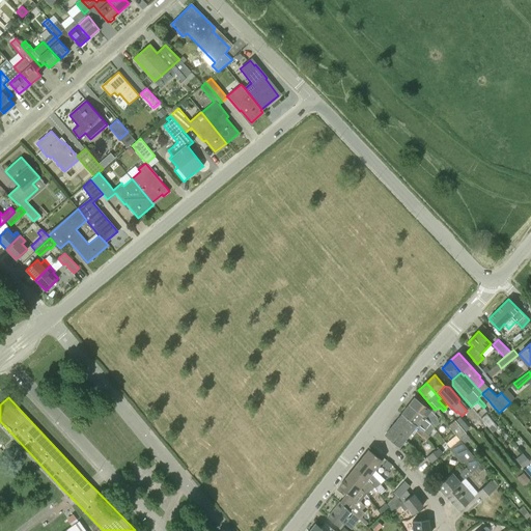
[(401,414),(416,426),(429,410),(415,397),(401,414)]
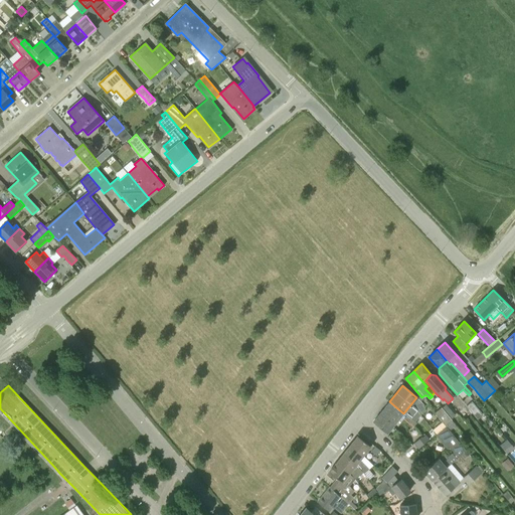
[(405,414),(414,425),(416,422),(410,418),(417,410),(420,414),(424,410),(423,404),(419,399),(416,397),(403,413),(405,414)]
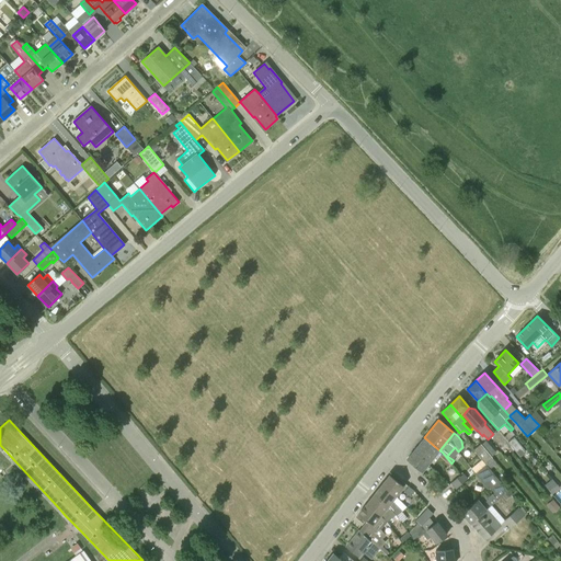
[(450,465),(451,464),(442,451),(439,450),(424,437),(413,450),(428,465),(434,457),(437,459),(436,461),(443,468),(447,461),(450,465)]
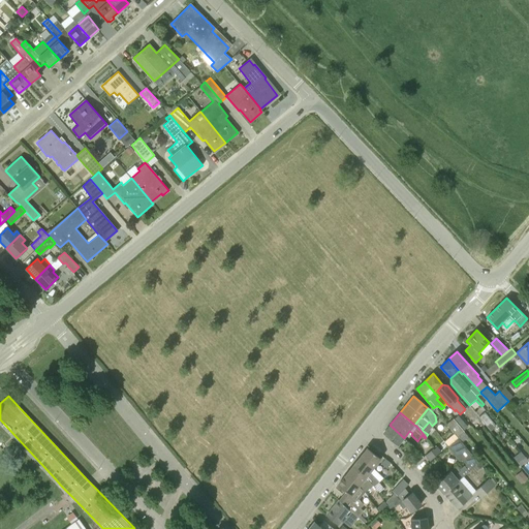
[(490,431),(496,426),(485,412),(478,417),(490,431)]
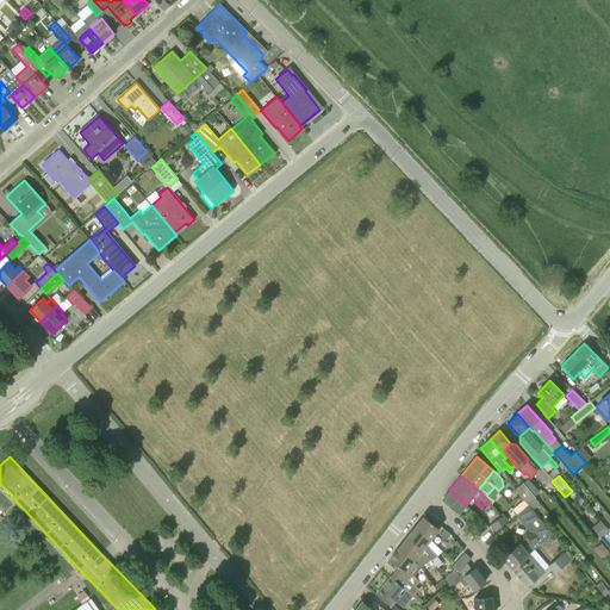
[(540,493),(541,492),(529,479),(524,483),(535,498),(540,493)]
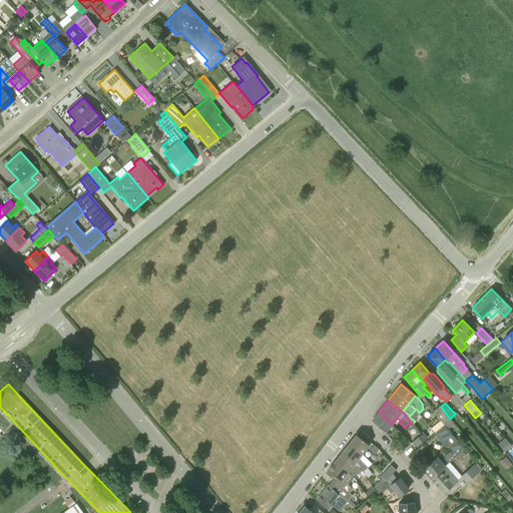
[(450,419),(441,406),(440,405),(433,411),(448,429),(454,424),(450,419)]
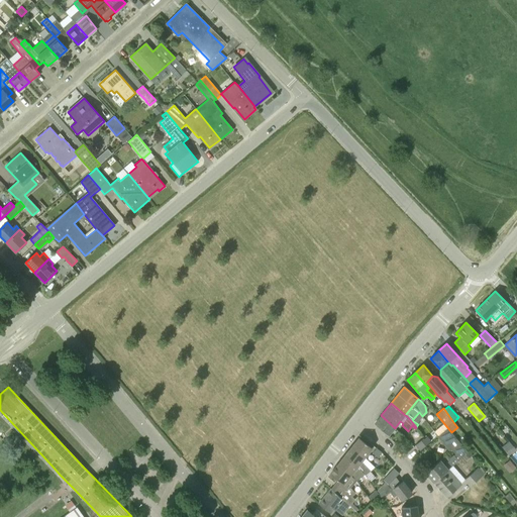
[(395,428),(381,415),(375,424),(389,435),(394,428),(395,428)]
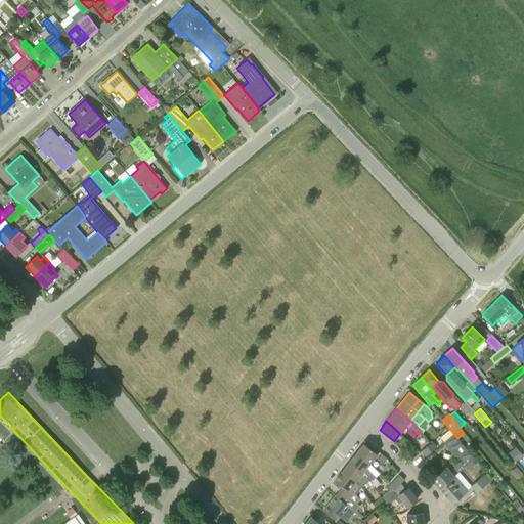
[(439,488),(454,475),(474,459),(453,434),(443,443),(455,456),(456,455),(461,461),(455,465),(452,461),(446,466),(430,480),(439,489),(439,488)]
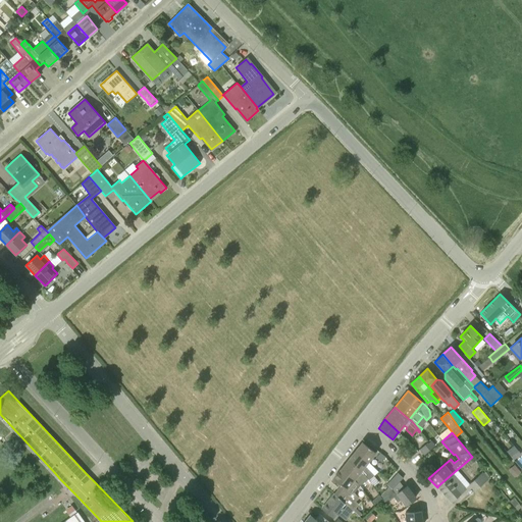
[(399,440),(404,445),(408,440),(403,436),(399,440)]
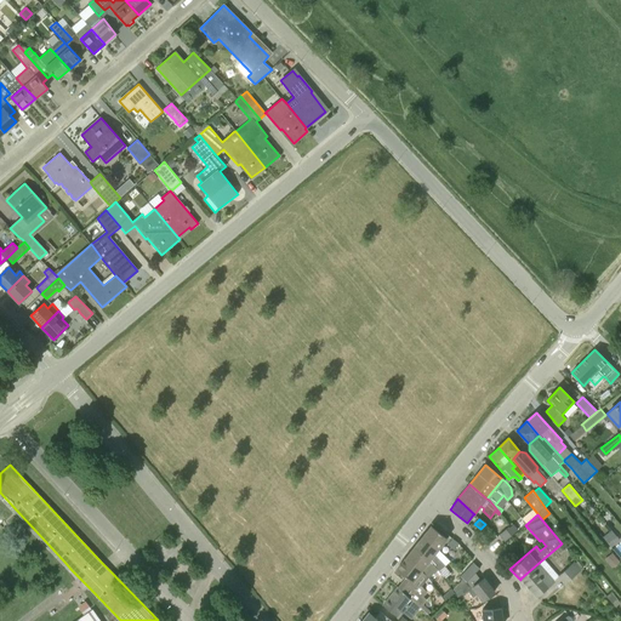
[(422,537),(438,550),(449,535),(440,529),(439,531),(431,527),(422,537)]
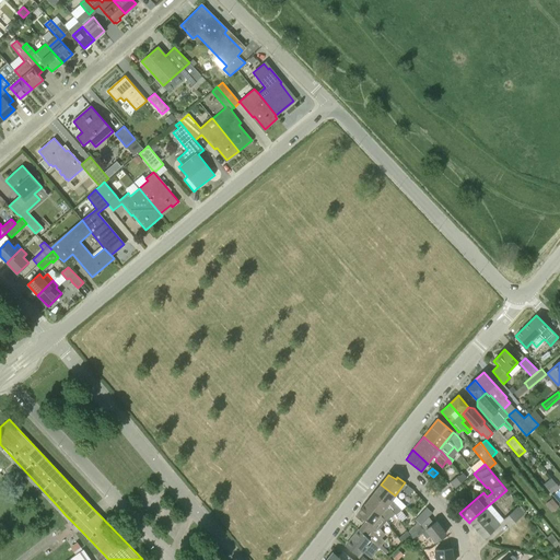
[(455,481),(459,486),(467,479),(463,476),(461,478),(461,477),(455,481)]
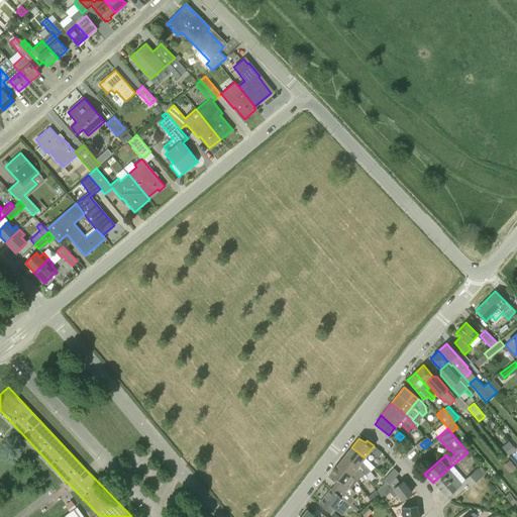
[(502,447),(506,452),(513,446),(509,441),(502,447)]
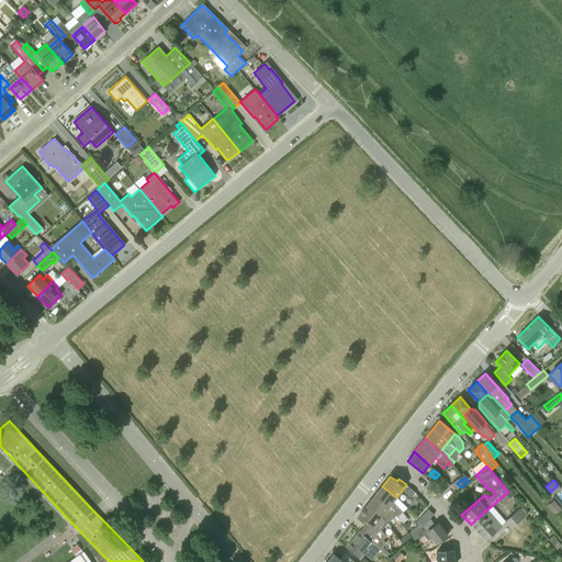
[(553,495),(561,489),(558,485),(550,492),(553,495)]
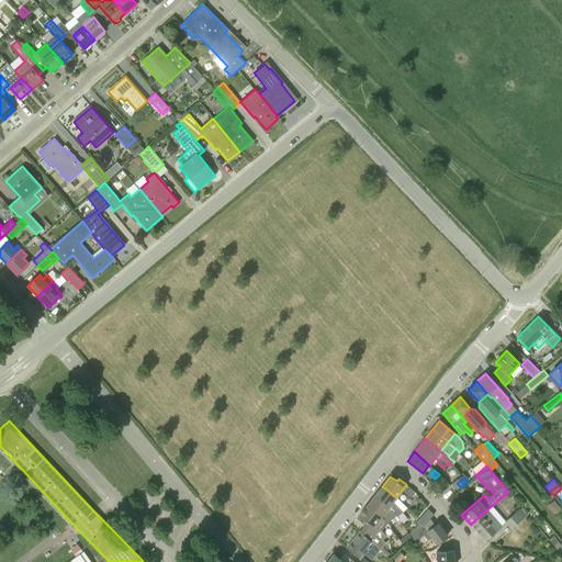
[(391,509),(393,514),(396,517),(401,524),(407,519),(403,512),(407,508),(396,497),(382,486),(374,495),(391,509)]
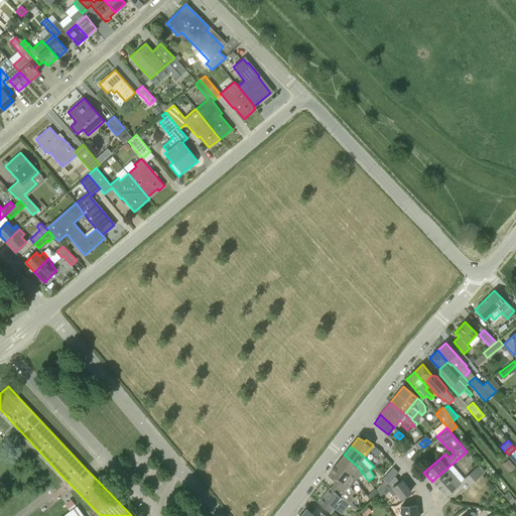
[(371,453),(377,458),(381,453),(375,447),(371,453)]
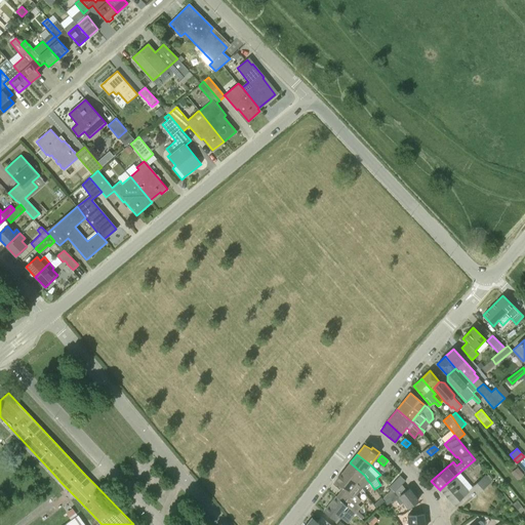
[(364,485),(367,480),(365,476),(350,462),(342,472),(367,491),(368,490),(364,485)]
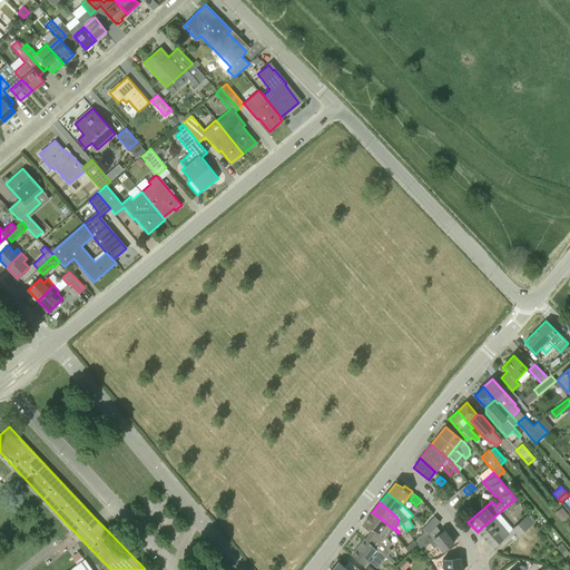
[(563,507),(556,511),(562,520),(569,514),(563,507)]
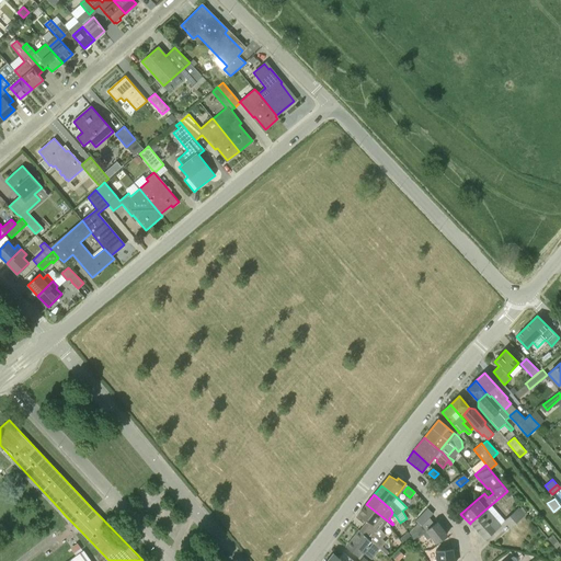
[(359,531),(370,541),(379,549),(386,542),(382,539),(386,536),(379,528),(385,522),(386,522),(388,525),(389,527),(392,525),(366,504),(358,515),(367,522),(359,531)]
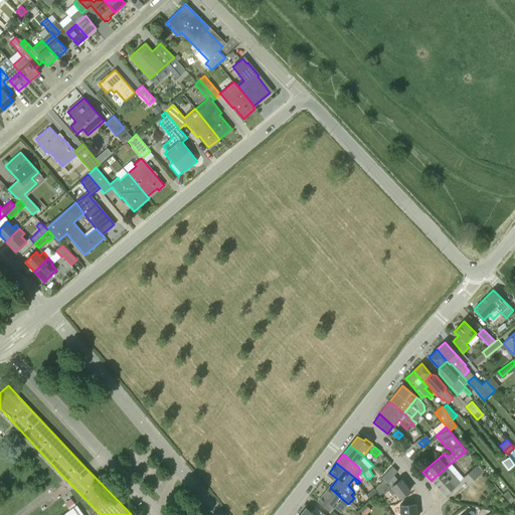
[(462,478),(468,485),(482,473),(481,472),(483,470),(479,466),(480,466),(479,465),(477,467),(476,466),(462,478)]
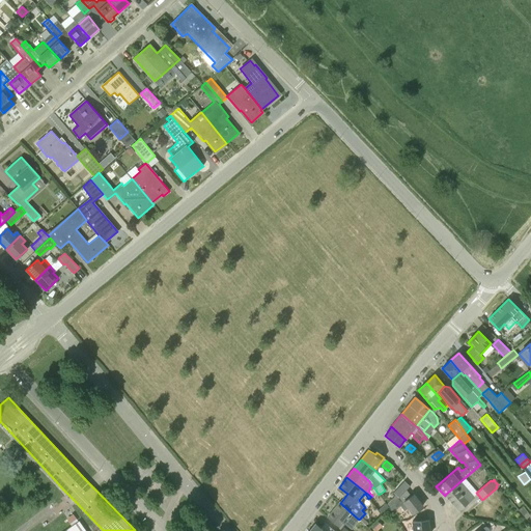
[(396,495),(386,504),(388,507),(398,498),(409,486),(403,480),(392,493),(396,495)]
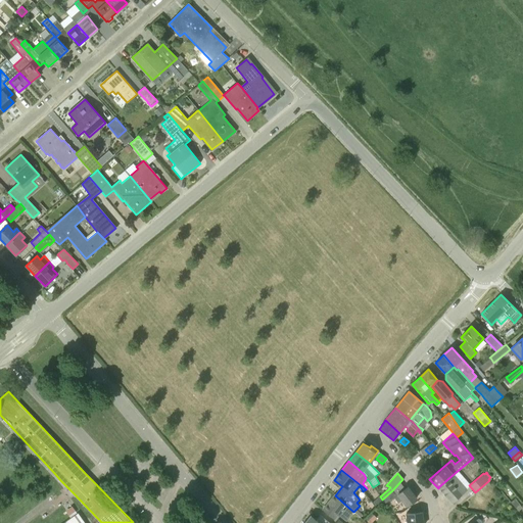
[(454,474),(438,487),(452,503),(467,489),(454,474)]
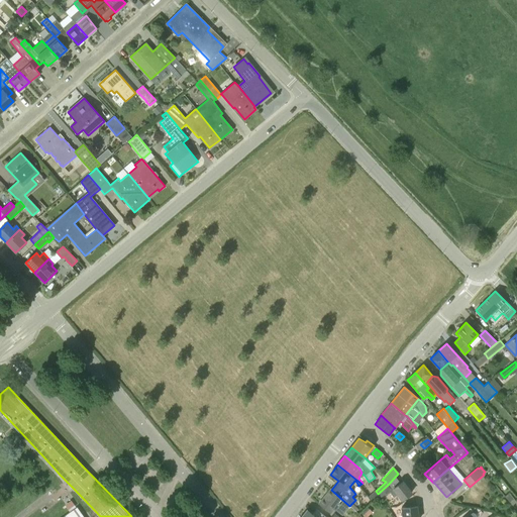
[(393,489),(388,485),(378,494),(382,498),(389,492),(393,497),(397,494),(402,500),(411,493),(403,481),(393,489)]
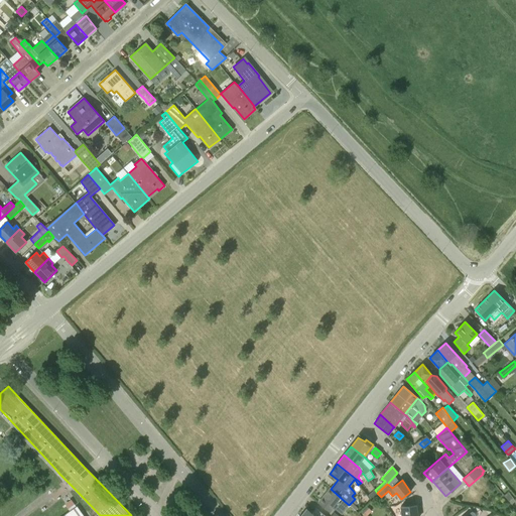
[(341,498),(331,489),(318,504),(330,512),(333,508),(335,509),(340,503),(338,502),(341,498)]
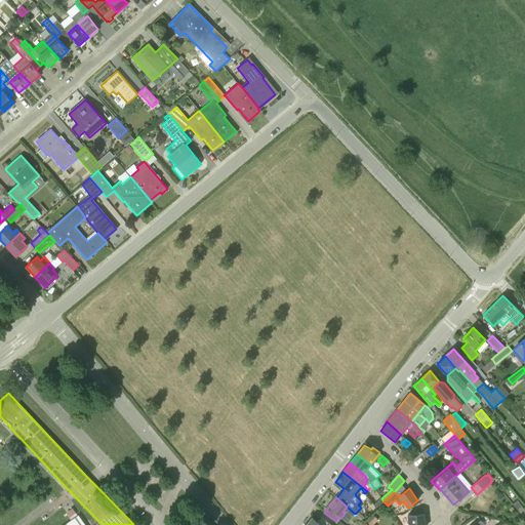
[(377,509),(384,501),(381,498),(374,505),(377,509)]
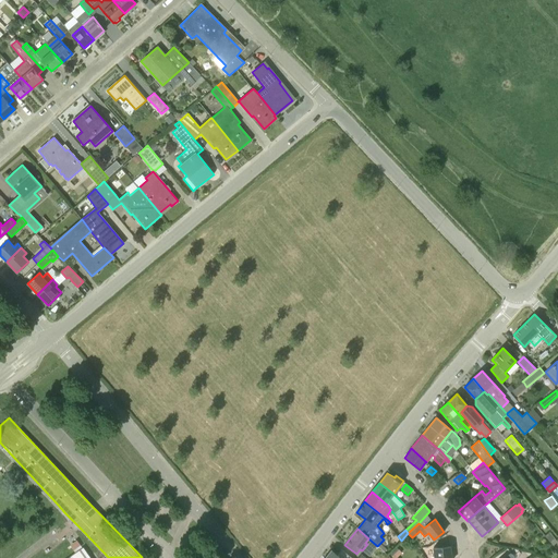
[(550,543),(555,538),(549,532),(545,535),(550,543)]
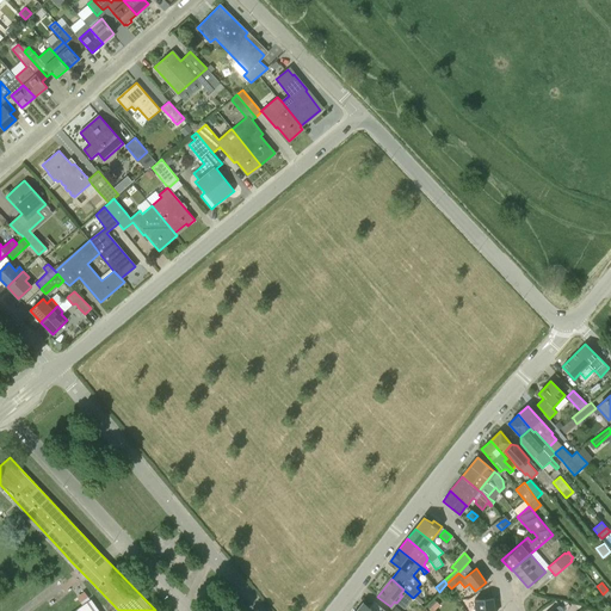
[(494,610),(493,598),(474,600),(474,610),(494,610)]
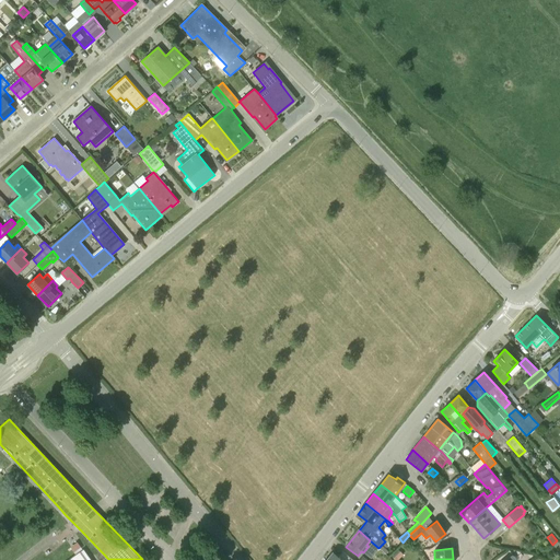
[(89,559),(82,550),(68,559),(89,559)]
